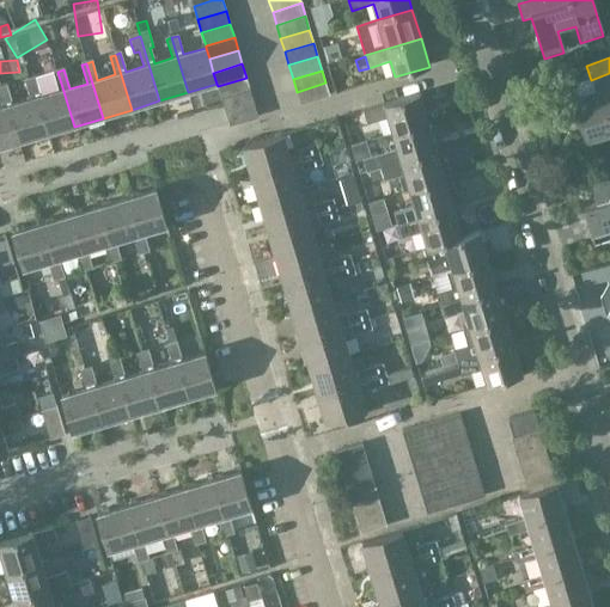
[(36,78),(29,80),(46,135),(74,127),(58,72),(53,73),(59,92),(41,97),(36,78)]
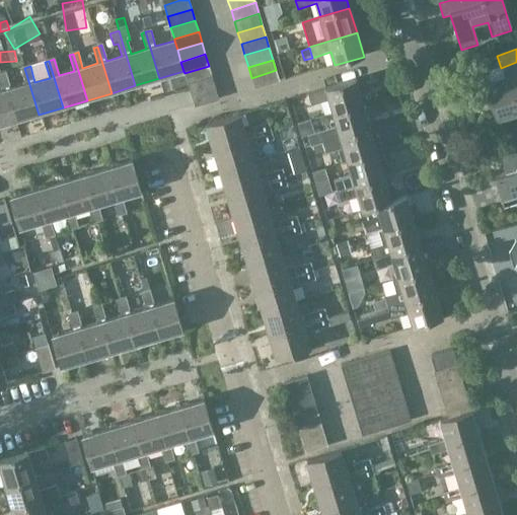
[(209,66),(185,73),(188,84),(212,77),(209,66)]
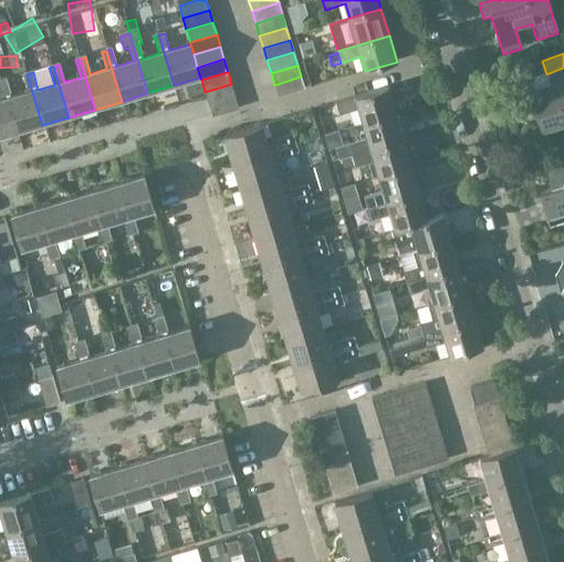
[(563,73),(529,84),(544,136),(563,129),(563,73)]
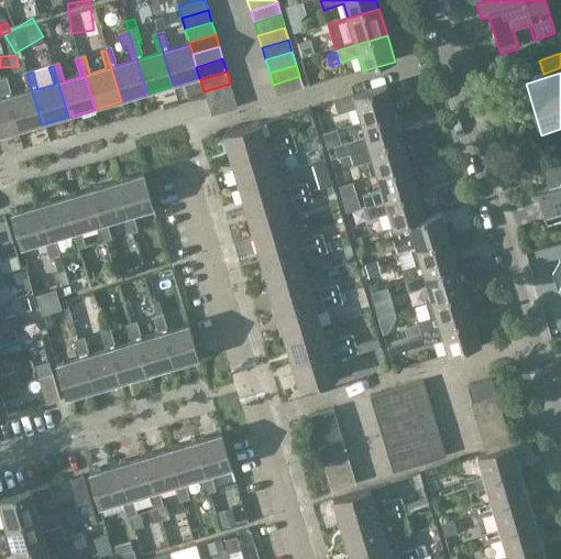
[(15,132),(42,124),(26,74),(22,75),(28,91),(11,97),(6,79),(0,81),(15,132)]
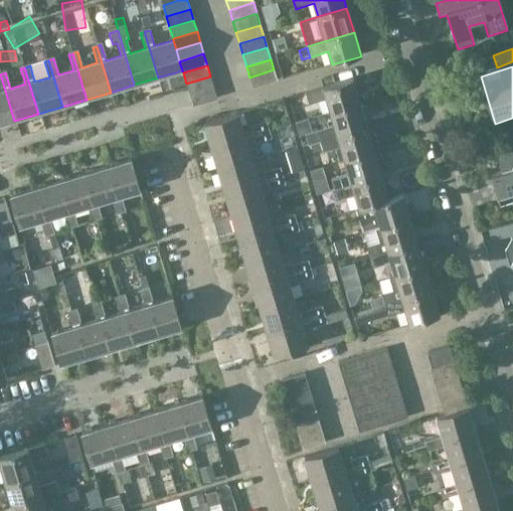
[(278,81),(274,69),(249,77),(253,90),(278,81)]
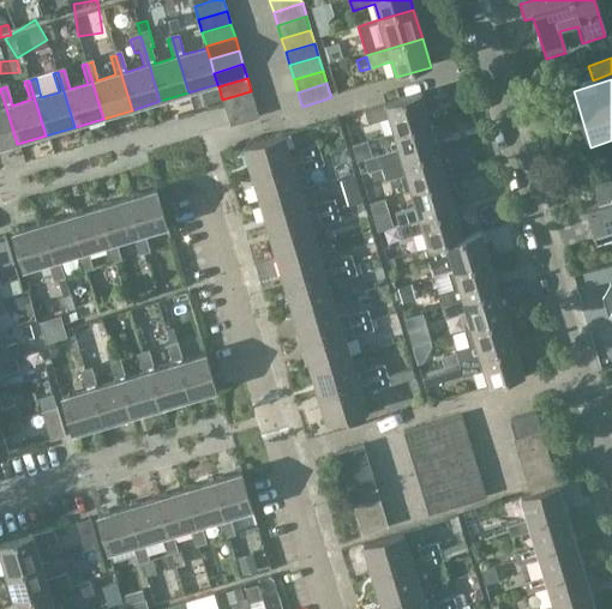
[(0,149),(17,144),(0,89),(0,103),(1,109),(0,108),(0,149)]
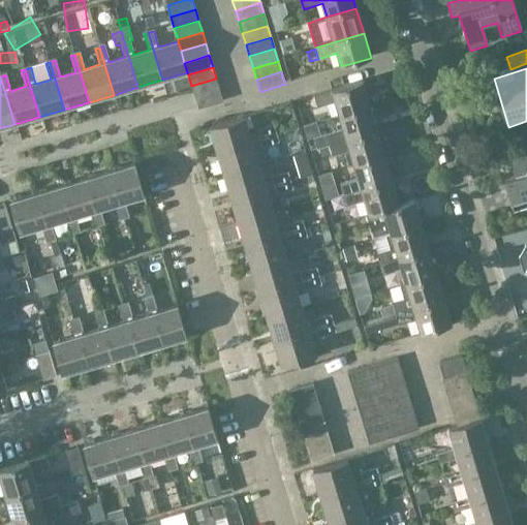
[(220,90),(216,79),(191,86),(194,97),(220,90)]
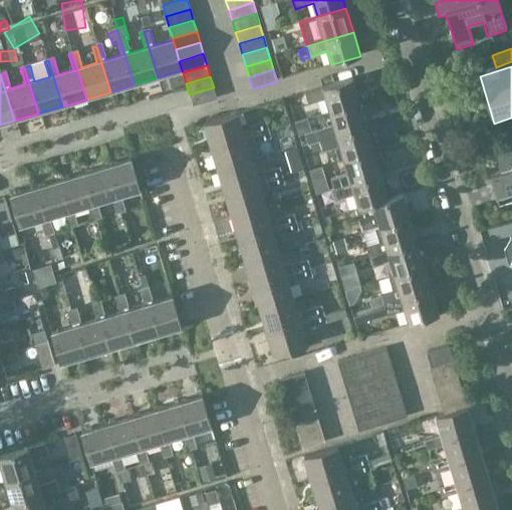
[(329,112),(359,103),(351,79),(304,94),(308,104),(325,99),(329,112)]
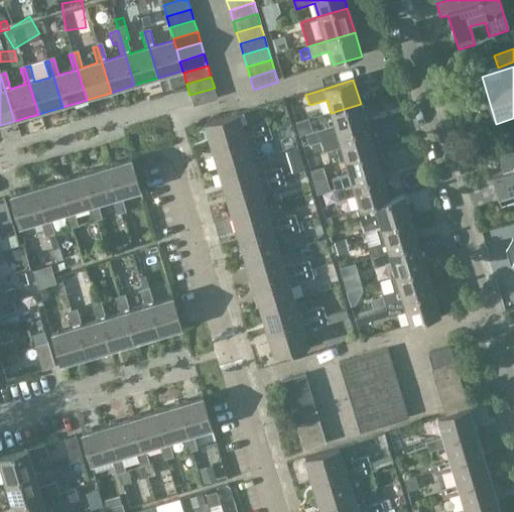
[(218,100),(215,88),(189,95),(194,107),(218,100)]
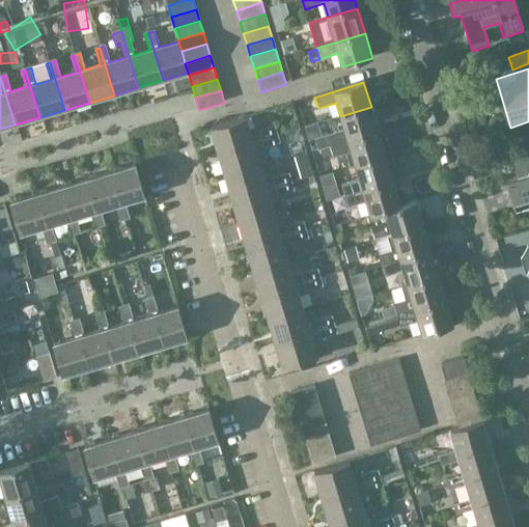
[(327,136),(330,147),(379,132),(371,107),(340,116),(344,131),(327,136)]
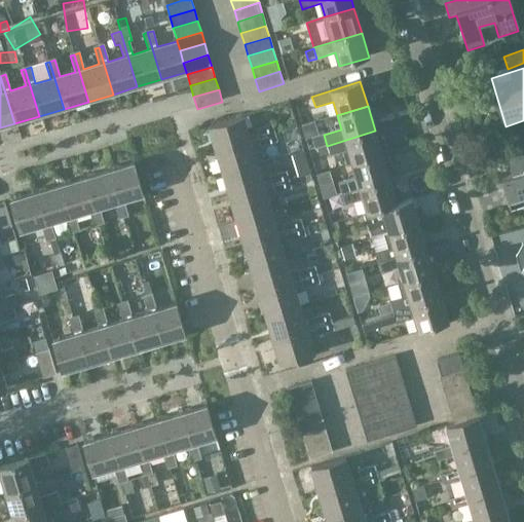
[(209,126),(217,151),(251,141),(242,117),(209,126)]
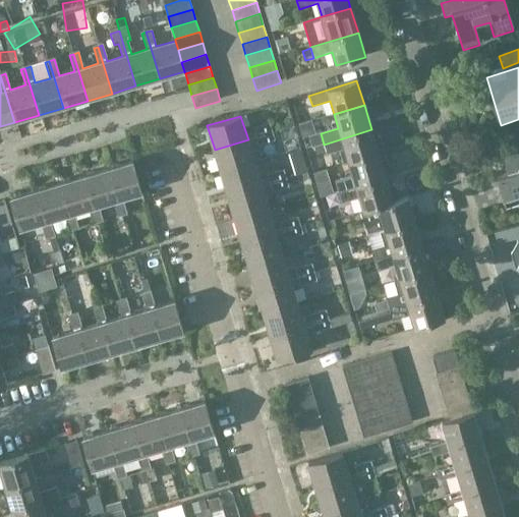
[(253,129),(255,137),(273,132),(271,123),(253,129)]
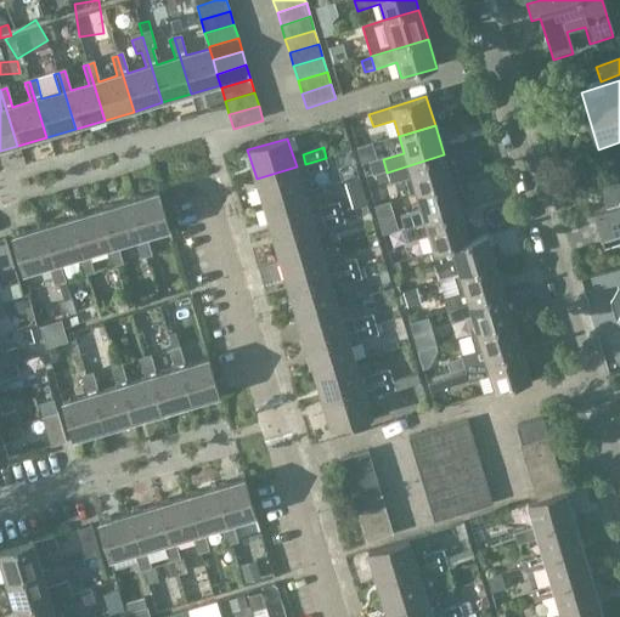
[(417,194),(460,181),(455,165),(452,164),(447,165),(444,154),(387,173),(390,186),(412,179),(417,194)]
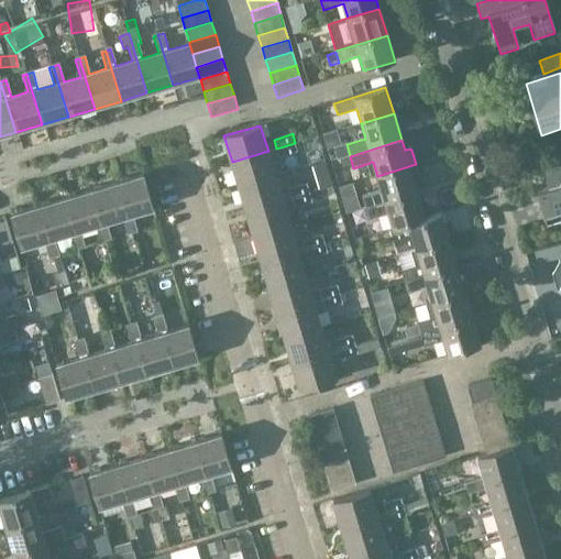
[(295,143),(276,149),(279,159),(298,153),(295,143)]
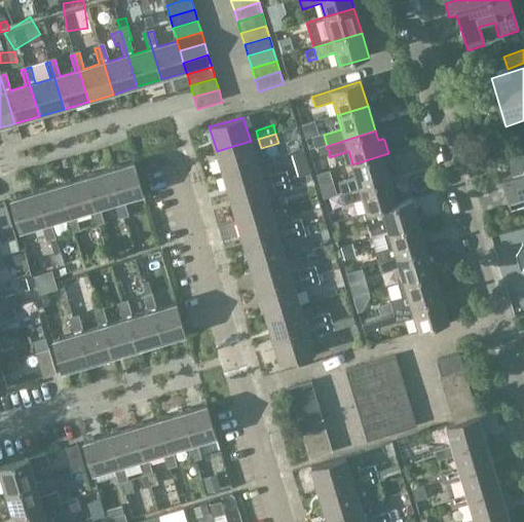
[(217,151),(224,175),(257,165),(251,141),(217,151)]
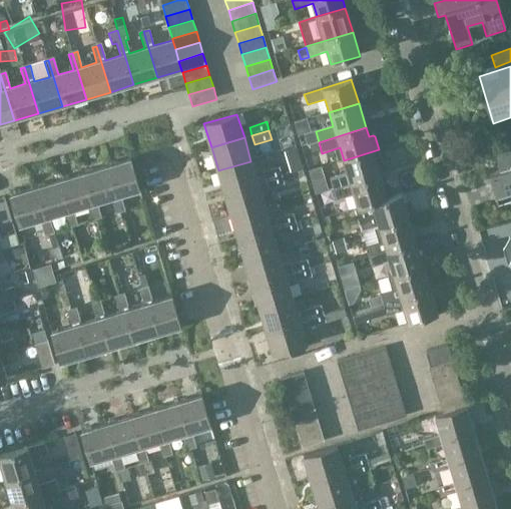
[(312,156),(322,153),(319,142),(309,145),(312,156)]
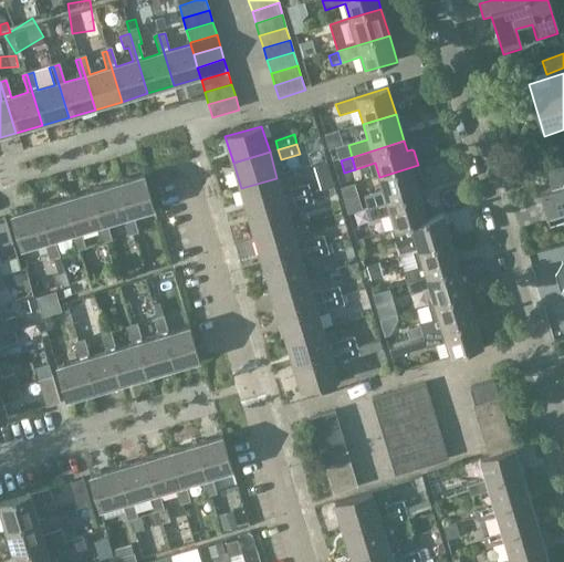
[(334,163),(337,175),(344,173),(341,160),(334,163)]
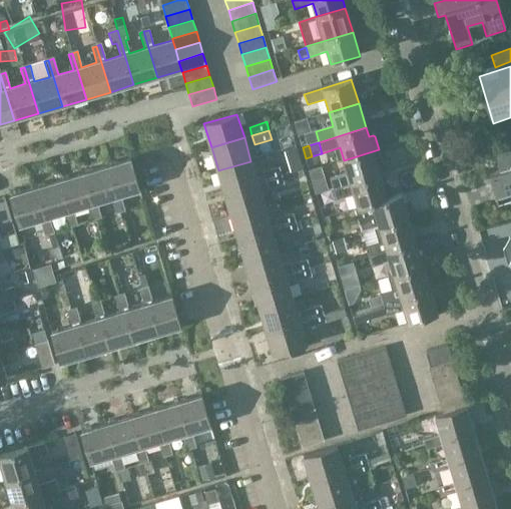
[(379,149),(344,160),(347,173),(330,178),(334,189),(381,175),(378,166),(382,165),(383,163),(379,149)]
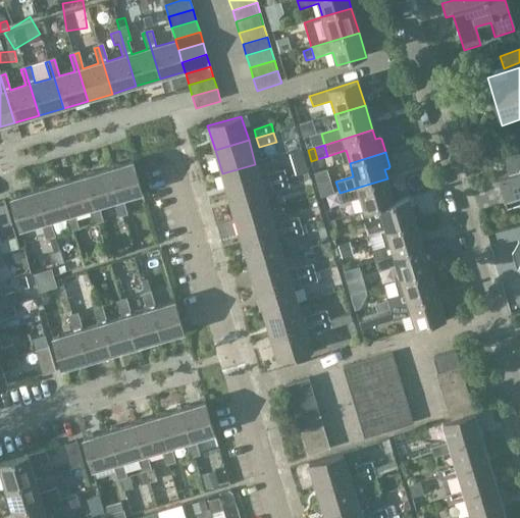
[(519,156),(506,161),(511,176),(498,180),(507,211),(519,207),(519,156)]
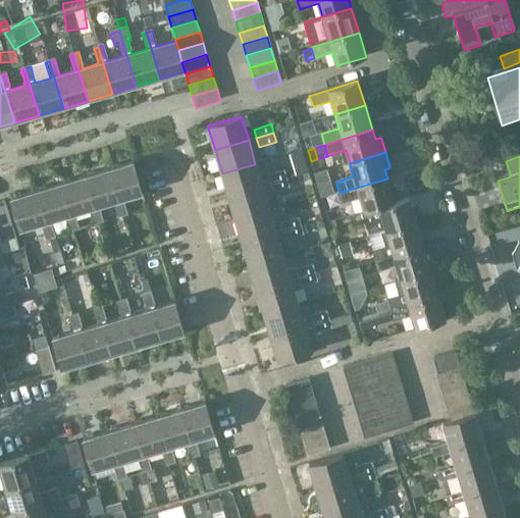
[(134,163),(108,171),(122,217),(128,216),(123,200),(143,195),(134,163)]
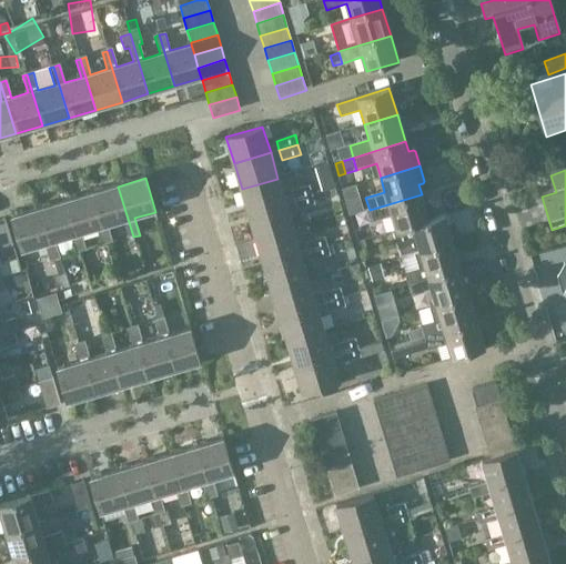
[(278,179),(242,189),(250,215),(285,204),(278,179)]
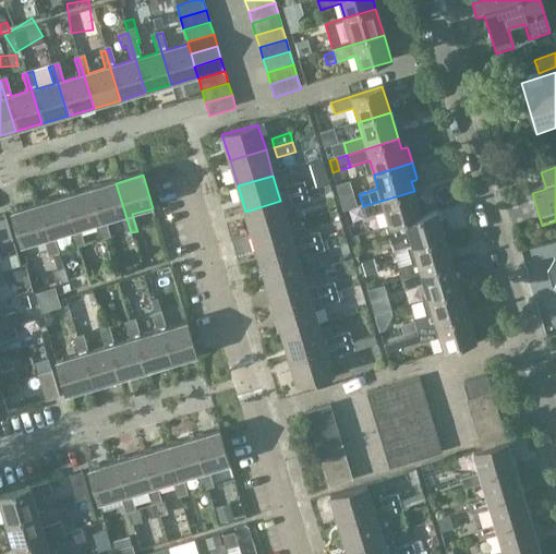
[(128,233),(131,232),(116,183),(89,191),(105,241),(111,239),(106,221),(122,217),(128,233)]
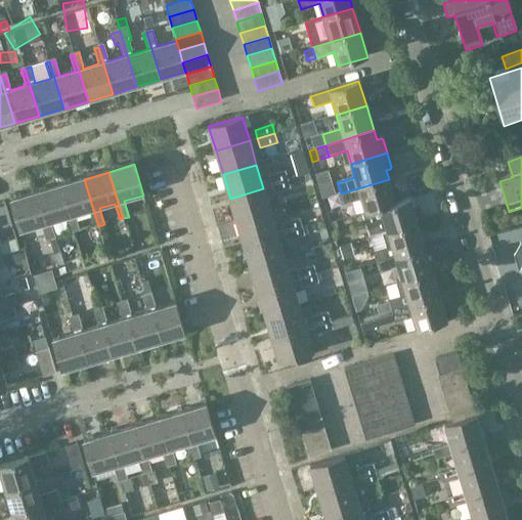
[(269,177),(271,185),(289,180),(286,172),(269,177)]
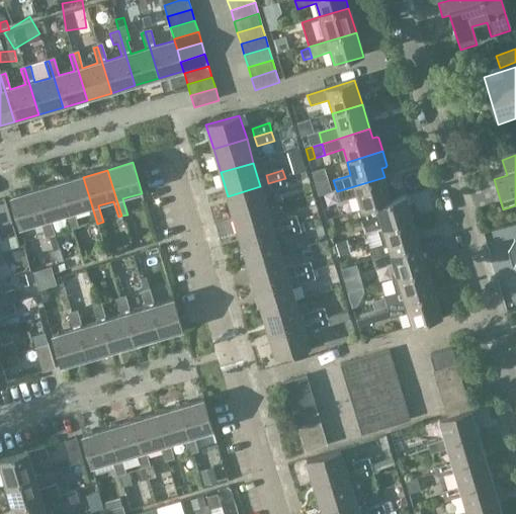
[(94,225),(97,224),(83,177),(59,184),(73,231),(79,229),(74,213),(89,208),(94,225)]
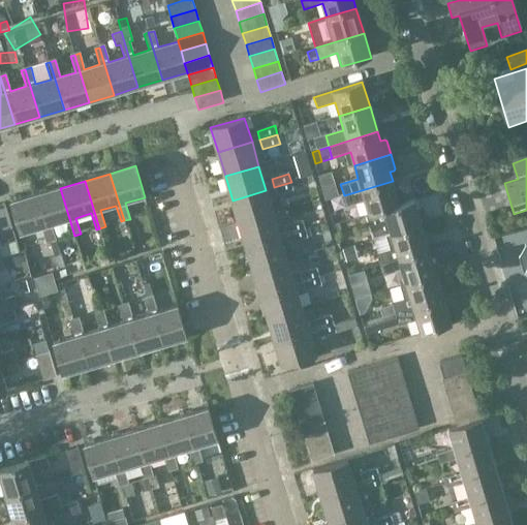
[(396,190),(393,181),(344,195),(347,207),(366,202),(370,215),(406,205),(402,190),(400,189),(396,190)]
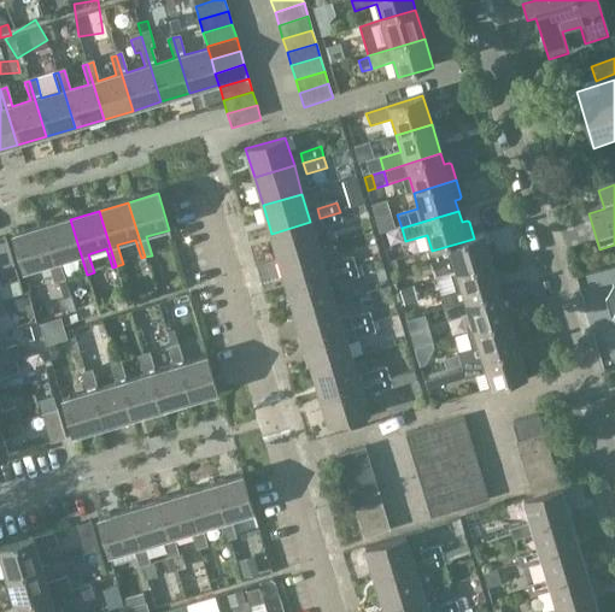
[(340,212),(320,218),(323,229),(344,223),(340,212)]
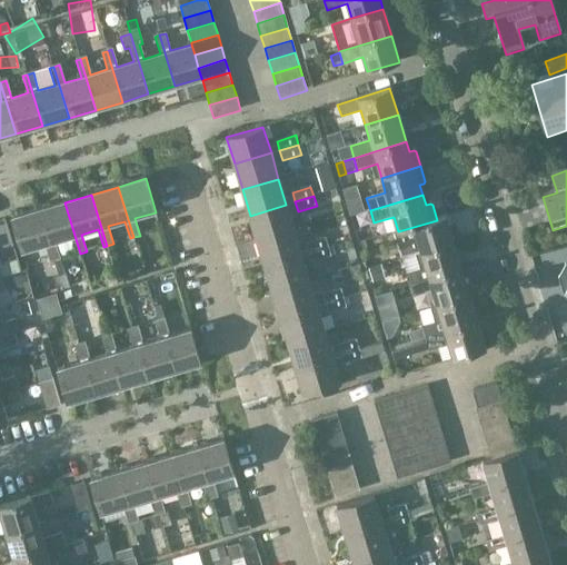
[(367,211),(364,199),(349,204),(352,216),(367,211)]
